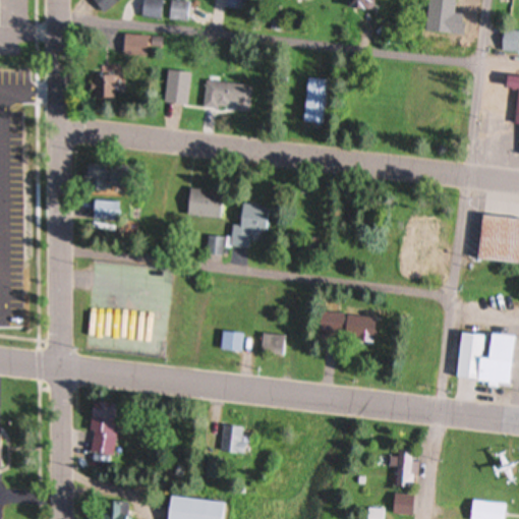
[(143,0),(143,17),(165,17),(165,0),(143,0)]
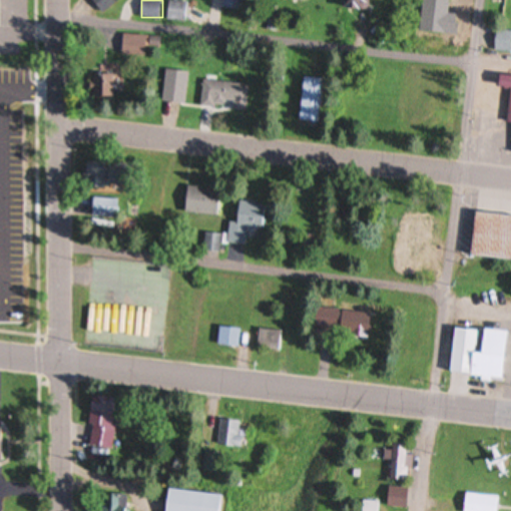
[(167,18),(188,20),(190,1),(183,0),(169,0),(167,18)]
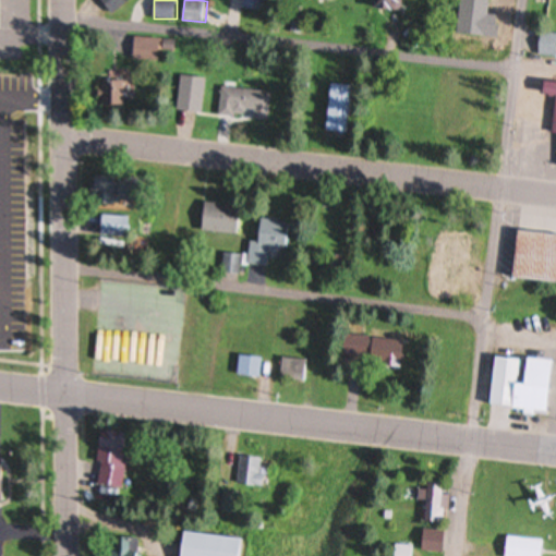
[(555,34),(540,33),(538,55),(555,56),(555,34)]
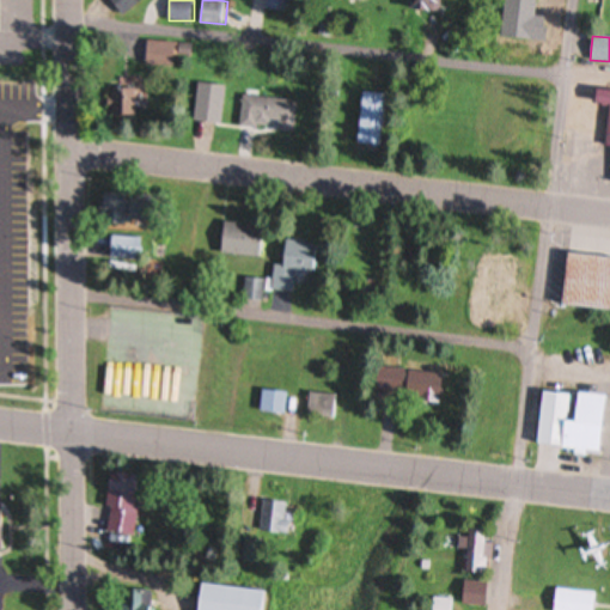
[(177,53),(191,54),(193,42),(146,38),(145,63),(177,66),(177,53)]
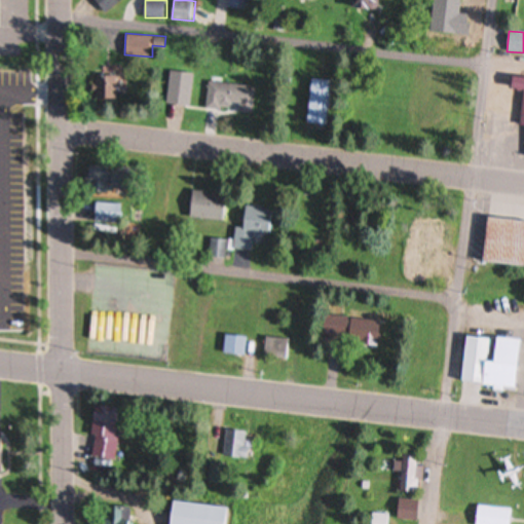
[(121,66),(101,66),(101,94),(121,94),(121,66)]
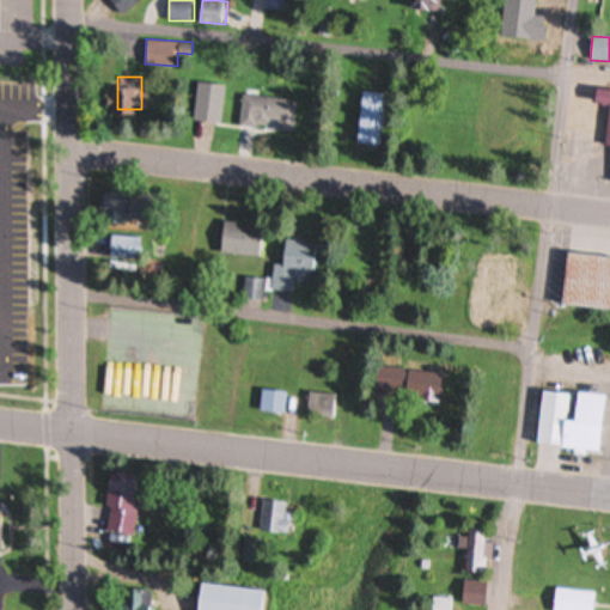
[(194,119),(221,122),(227,85),(199,81),(194,119)]
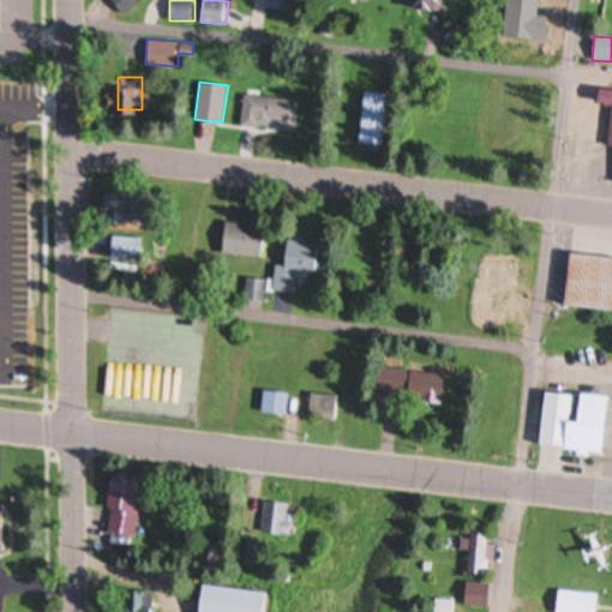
[(611,105),(607,145),(611,145),(611,90),(595,89),(594,102),(611,105)]
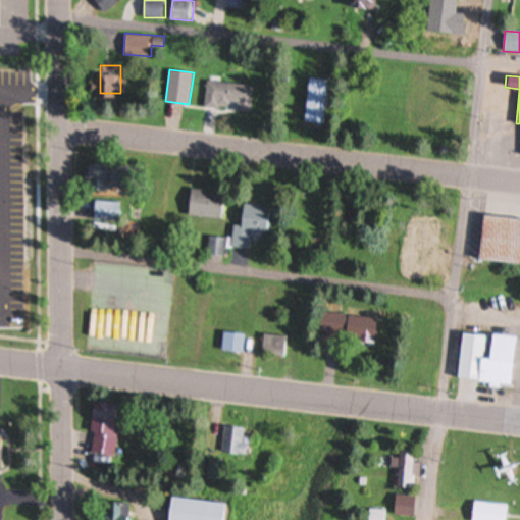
[(306,122),(326,122),(326,78),(306,78),(306,122)]
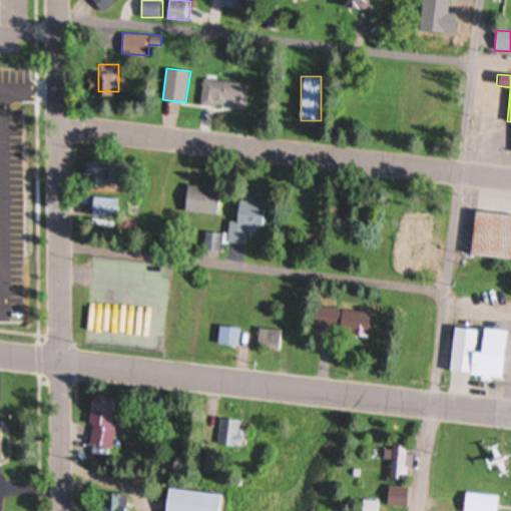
[(250,83),(204,78),(201,104),(248,109),(250,83)]
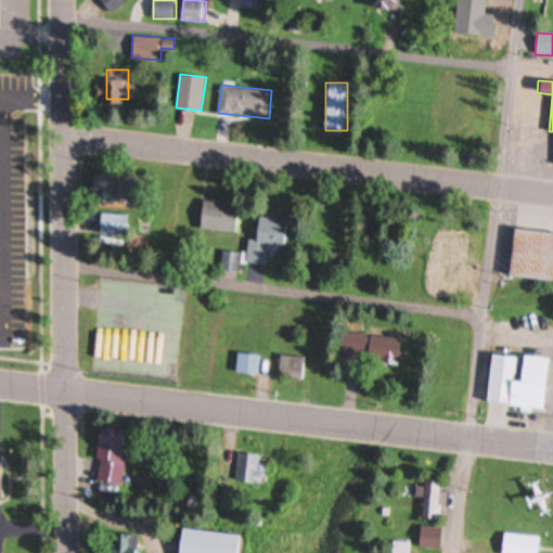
[(125,176),(92,172),(90,191),(99,192),(98,201),(123,204),(125,176)]
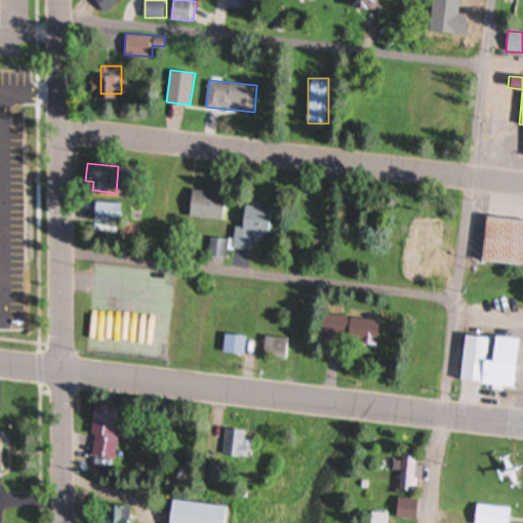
[(190,217),(219,217),(219,191),(190,191),(190,217)]
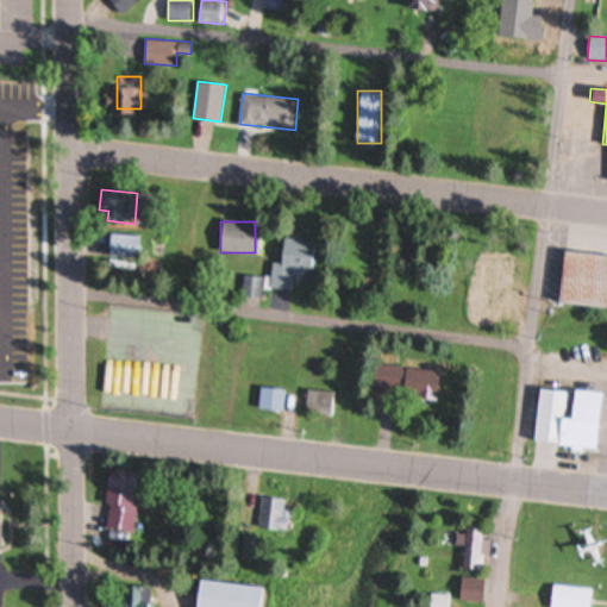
[(111,256),(143,256),(143,233),(111,233),(111,256)]
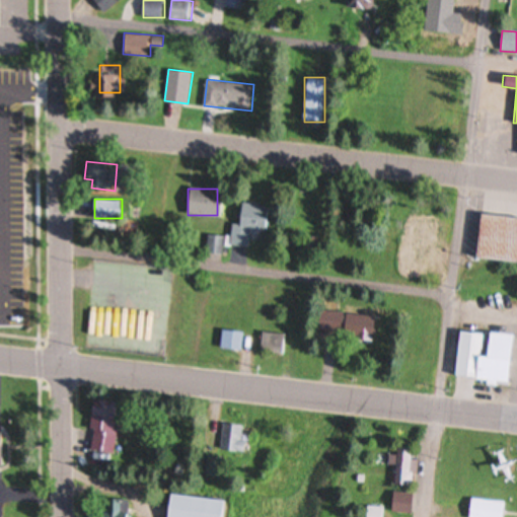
[(233,244),(248,245),(249,227),(266,228),(268,205),(236,203),(233,244)]
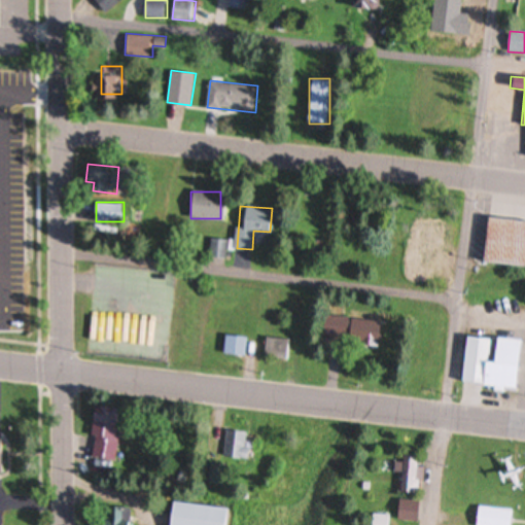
[(482,261),(524,266),(524,219),(486,215),(482,261)]
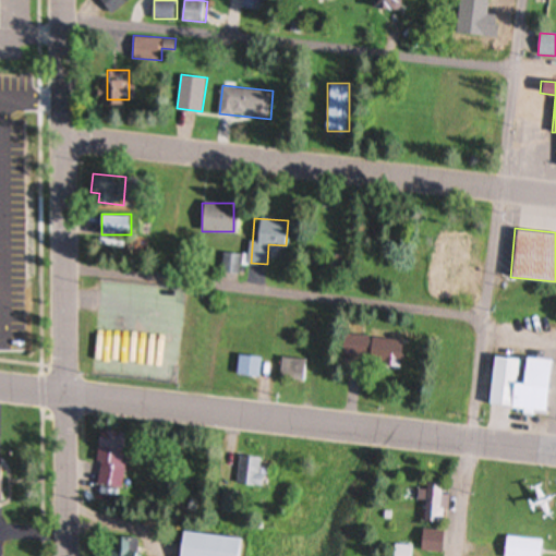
[(470,229),(440,231),(444,263),(473,260),(470,229)]
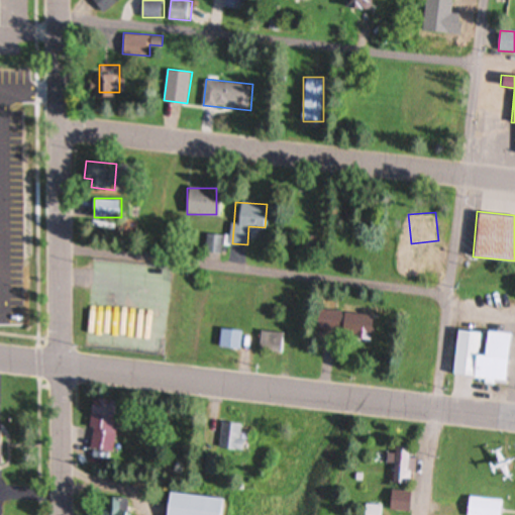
[(223,251),(223,234),(207,233),(207,251),(223,251)]
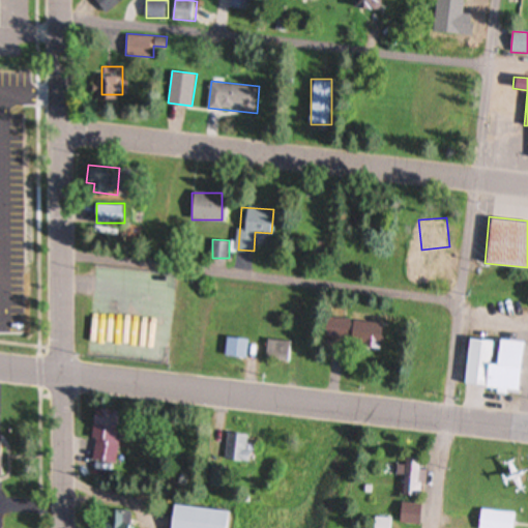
[(383,323),(327,315),(324,341),(380,348),(383,323)]
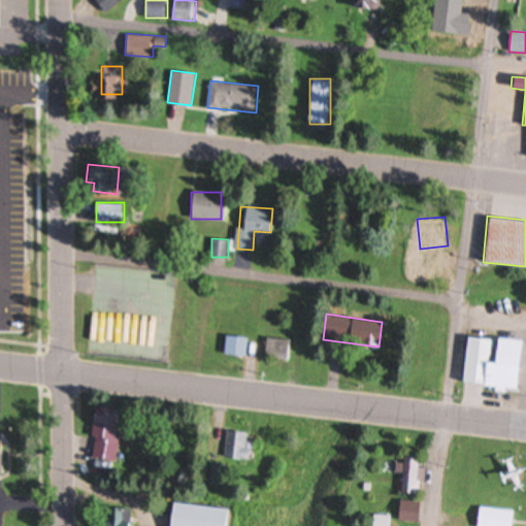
[(248,355),(249,336),(226,335),(225,355),(248,355)]
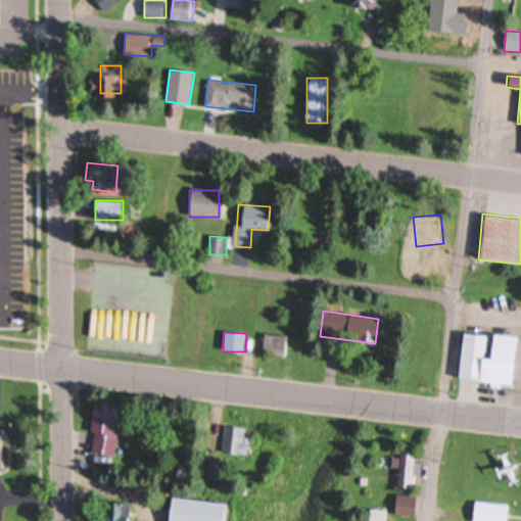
[(517,335),(461,333),(459,382),(515,385),(517,335)]
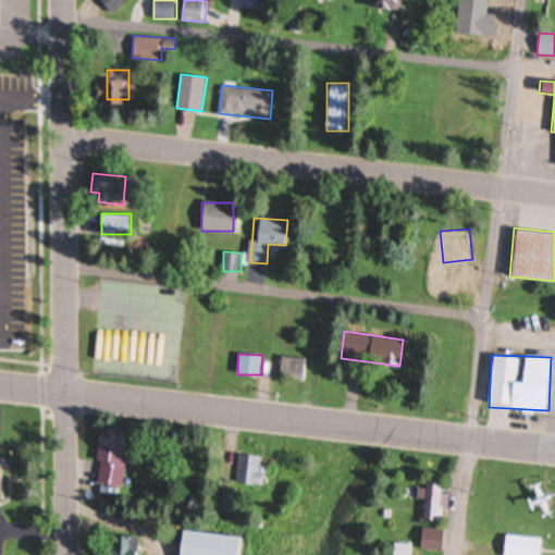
[(307,379),(309,358),(281,356),(279,377),(307,379)]
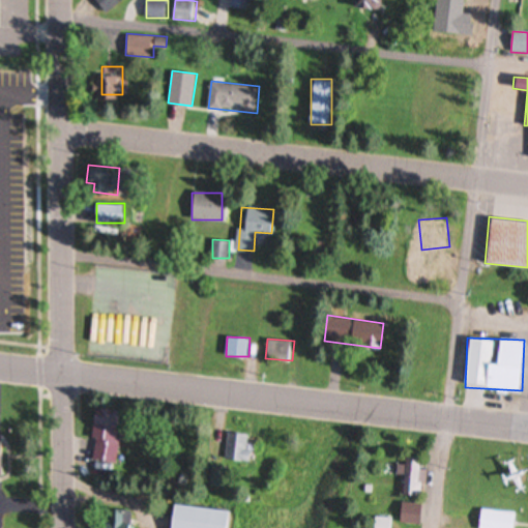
[(92,460),(114,464),(124,412),(94,407),(89,437),(96,439),(92,460)]
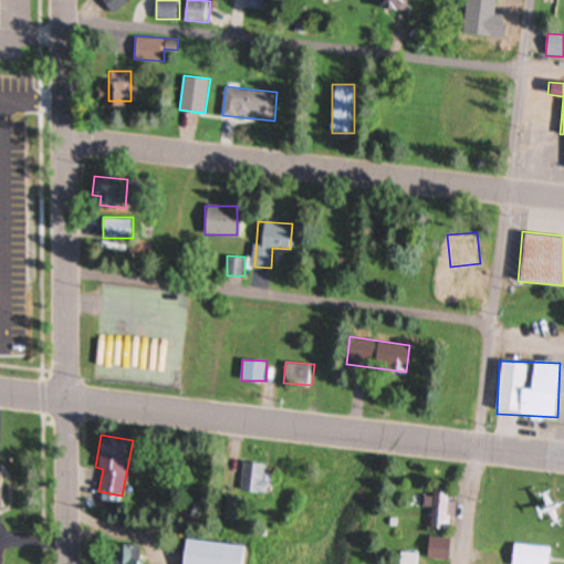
[(265,463),(243,461),(240,490),(263,493),(265,463)]
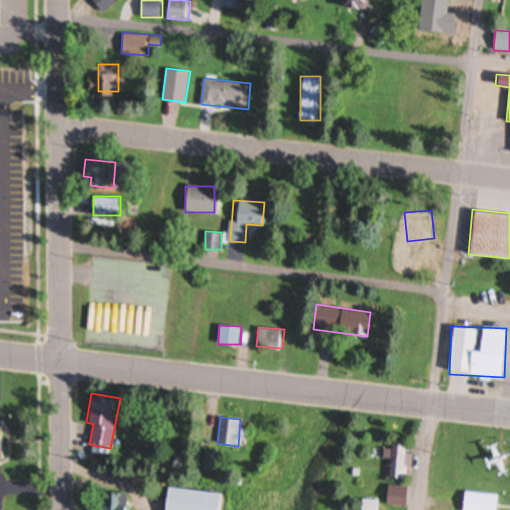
[(410,453),(406,453),(406,442),(390,442),(390,478),(410,478),(410,453)]
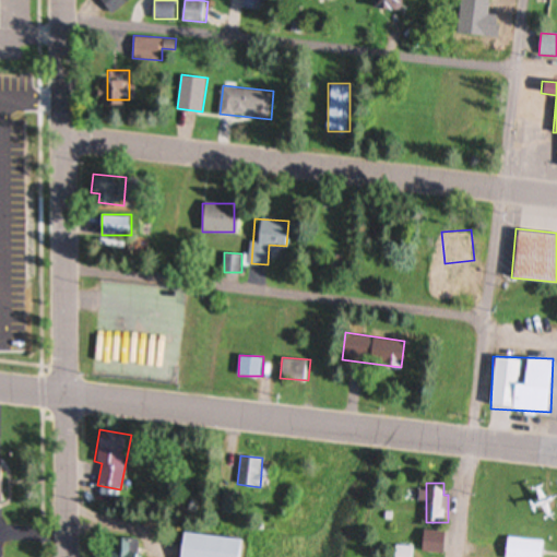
[(543,495),(529,501),(534,514),(549,508),(543,495)]
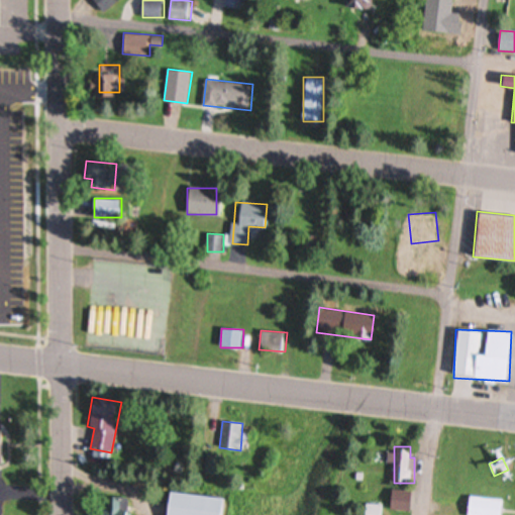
[(411,489),(391,490),(392,510),(412,509),(411,489)]
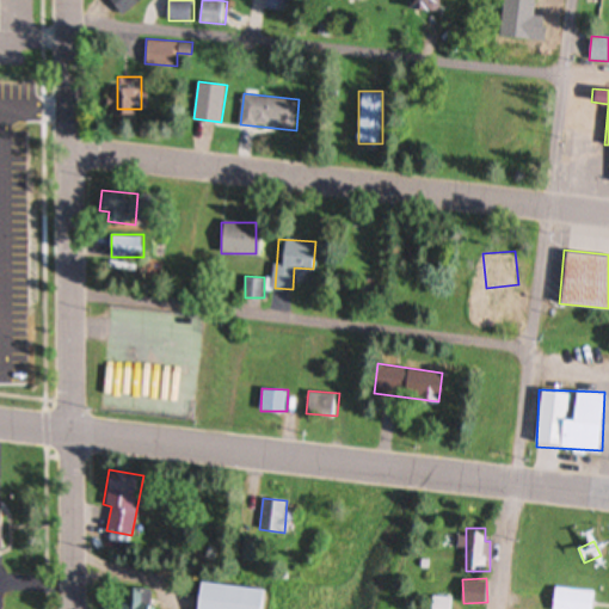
[(194,608),(264,608),(266,589),(197,582),(194,608)]
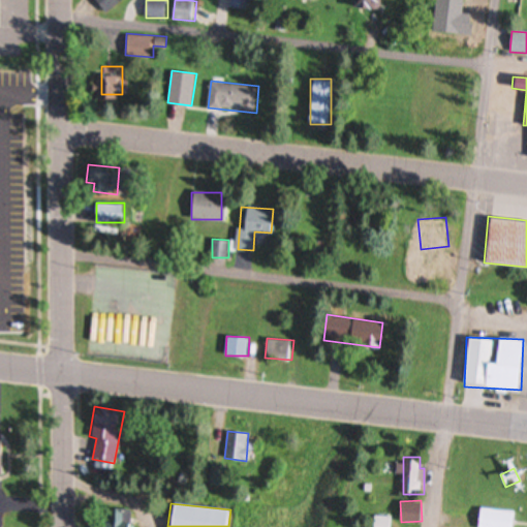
[(515,526),(516,508),(479,507),(478,526),(515,526)]
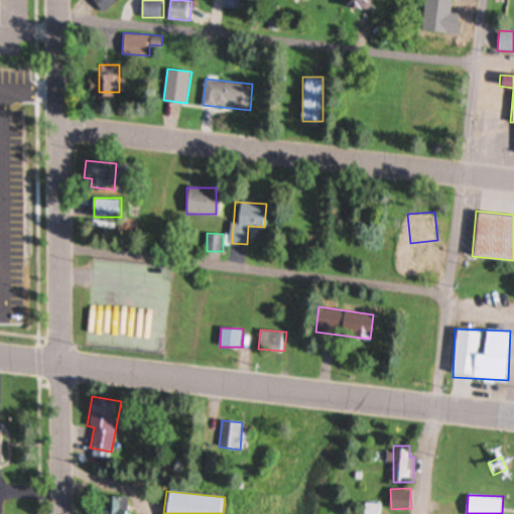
[(108,509),(98,509),(98,513),(128,513),(128,497),(108,497),(108,509)]
